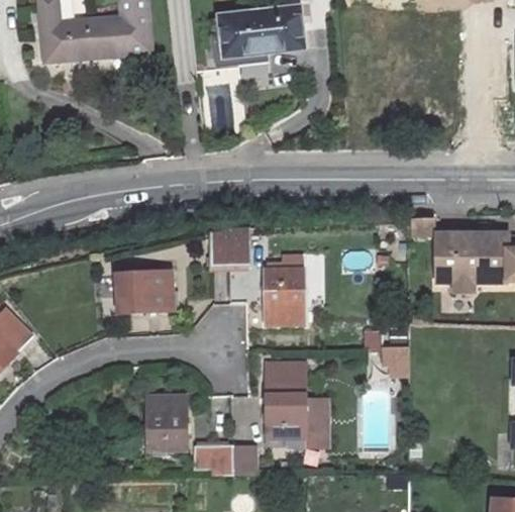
[(36,0),(42,59),(148,49),(143,0),(118,0),(119,14),(58,19),(56,0),(36,0)]
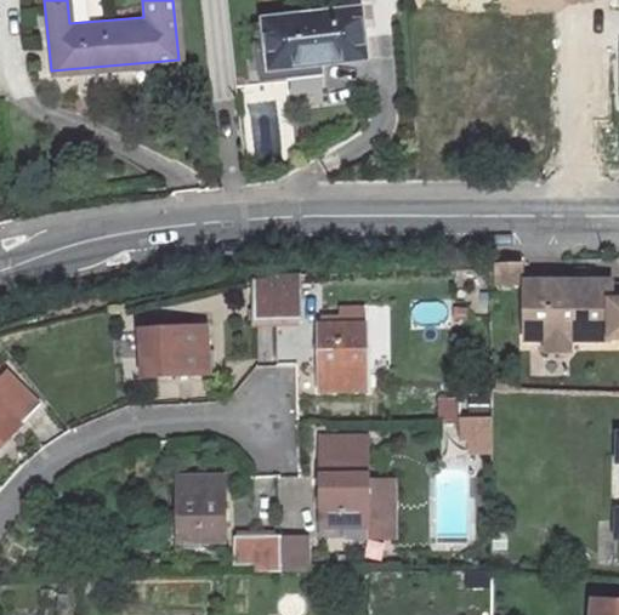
[(267,63),(362,52),(357,6),(262,17),(267,63)]
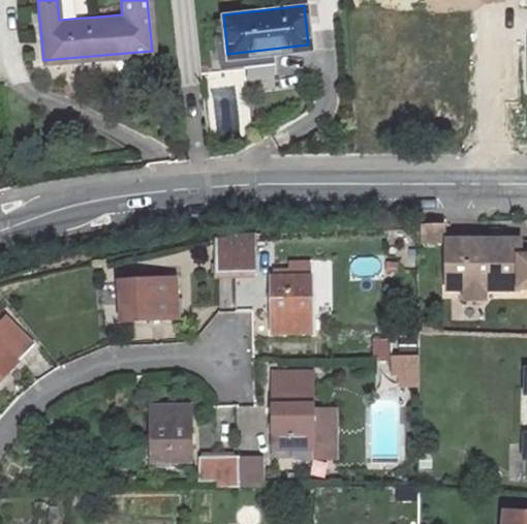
[(445,221),(425,221),(425,236),(445,236),(445,221)]
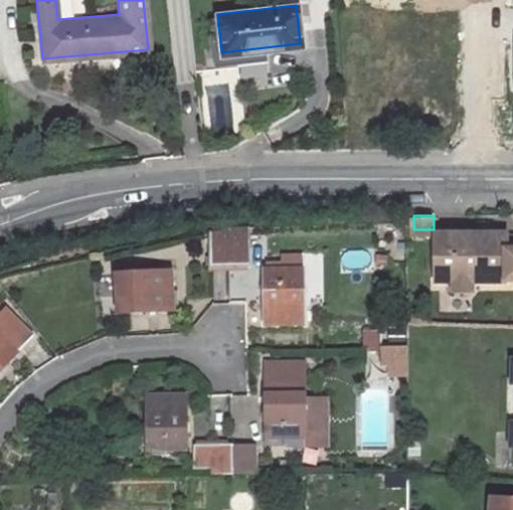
[(249,261),(249,223),(228,224),(229,262),(249,261)]
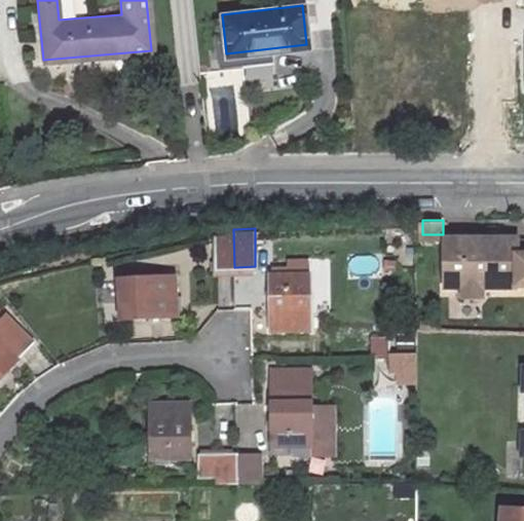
[(213,230),(214,267),(234,267),(233,229),(213,230)]
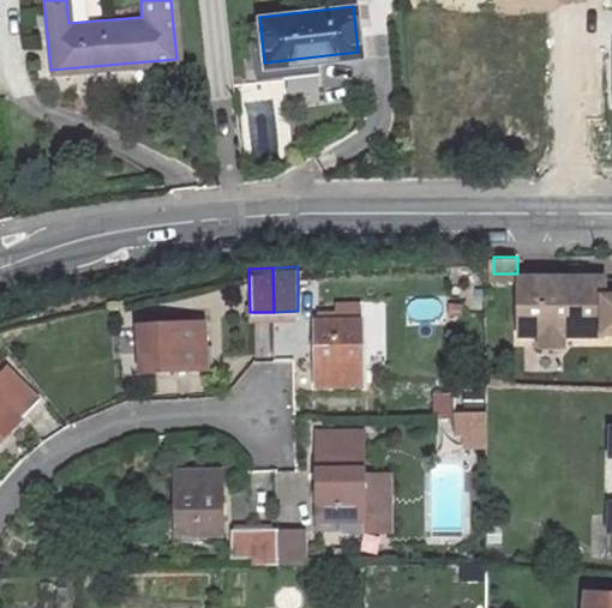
[(520,327),(603,327),(611,326),(611,290),(604,290),(604,274),(520,274),(520,327)]
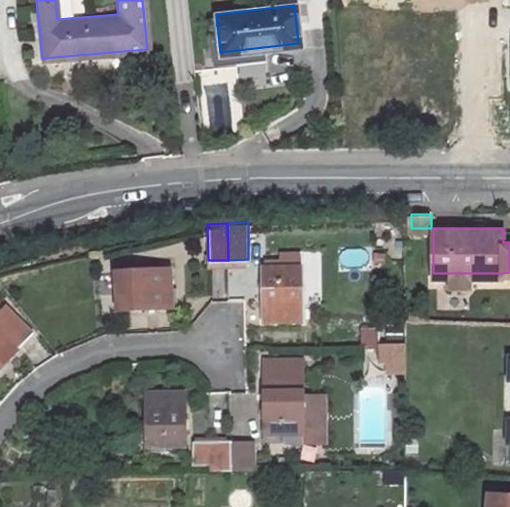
[(269,294),(270,301),(264,301),(264,316),(302,316),(301,264),(263,264),(264,294),(269,294)]
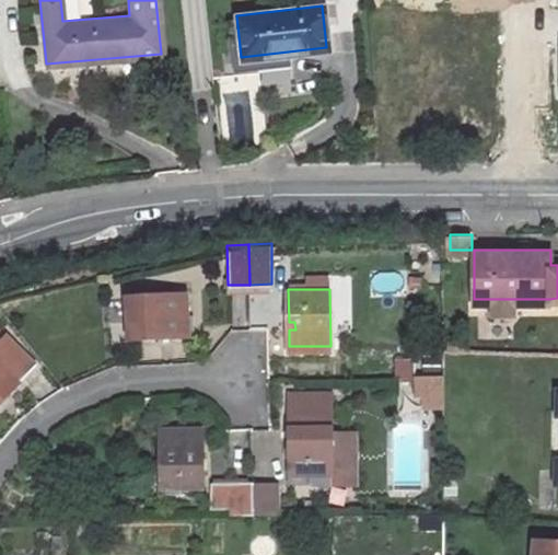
[(155,334),(188,333),(186,292),(129,296),(130,336),(147,335),(147,330),(155,328),(155,334)]
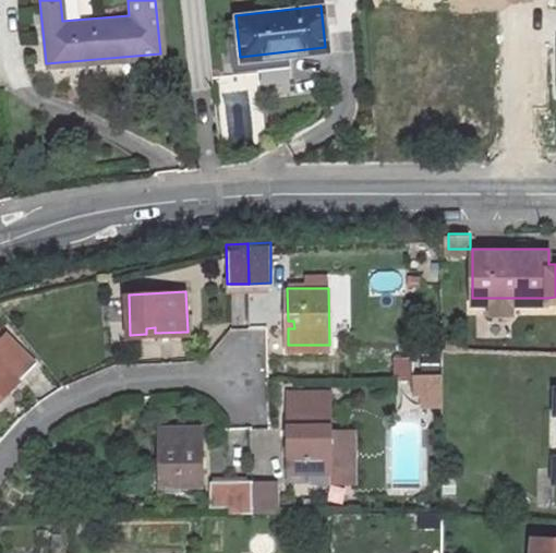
[(5,391),(34,360),(5,331),(0,336),(0,396),(0,387),(1,386),(5,391)]
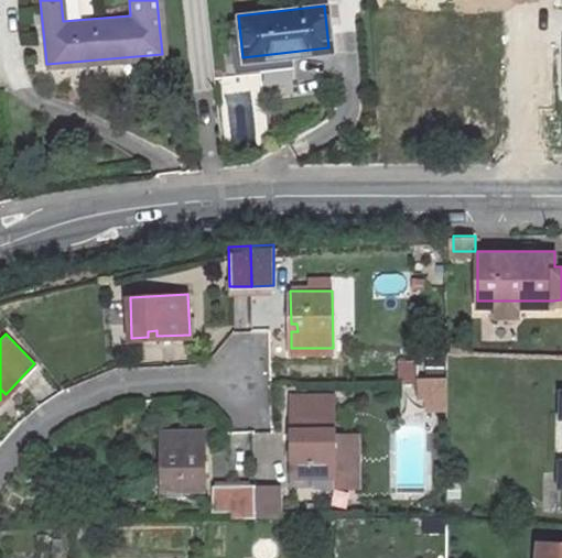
[(443,374),(420,374),(420,384),(443,383),(443,374)]
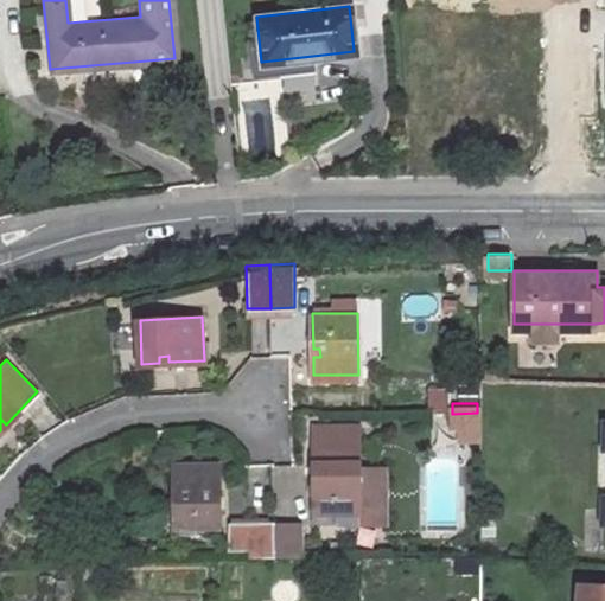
[(477,413),(452,414),(452,421),(464,421),(464,438),(477,438),(477,413)]
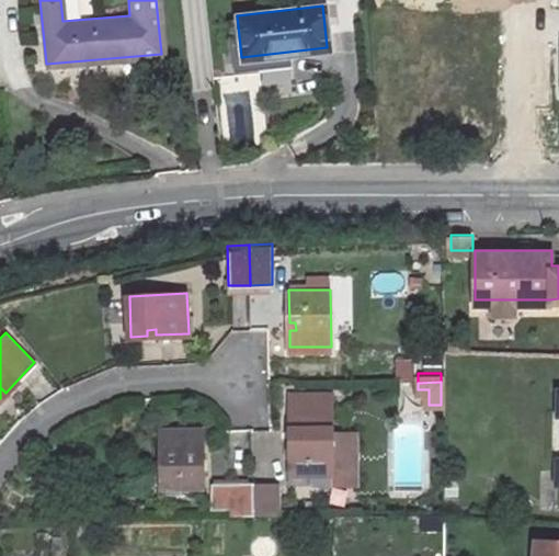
[(296,445),(297,453),(291,453),(291,471),(333,471),(333,480),(357,480),(357,431),(333,430),(333,390),(291,390),(291,445),(296,445)]
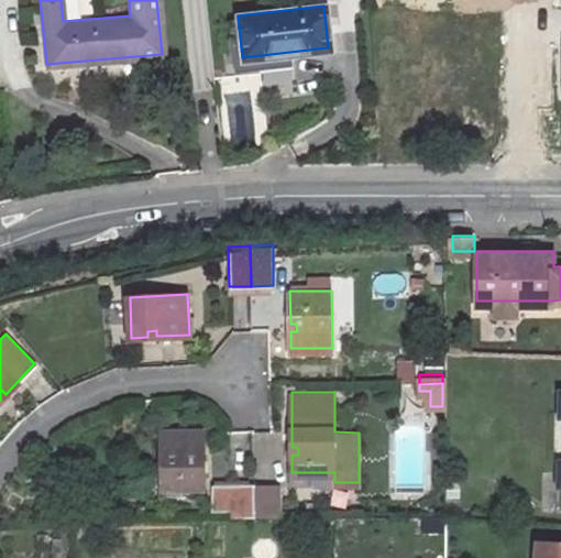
[(162,428),(162,461),(168,461),(168,469),(162,469),(162,484),(193,485),(204,485),(204,428),(162,428)]
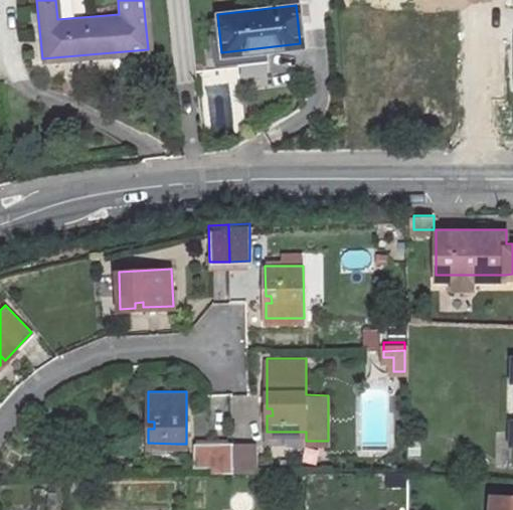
[(232,440),(232,469),(232,471),(251,471),(250,439),(232,440)]
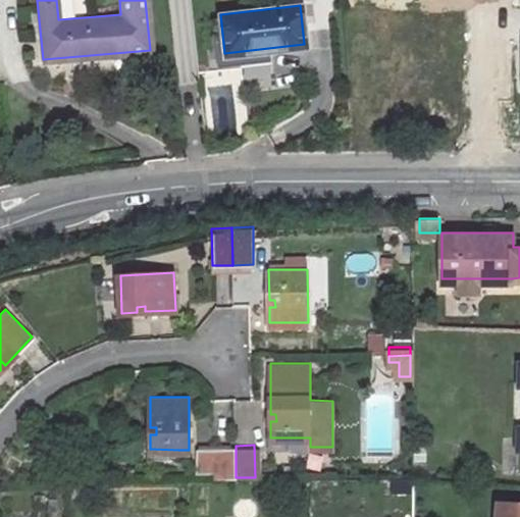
[(198,470),(216,470),(216,475),(236,475),(236,446),(198,446),(198,470)]
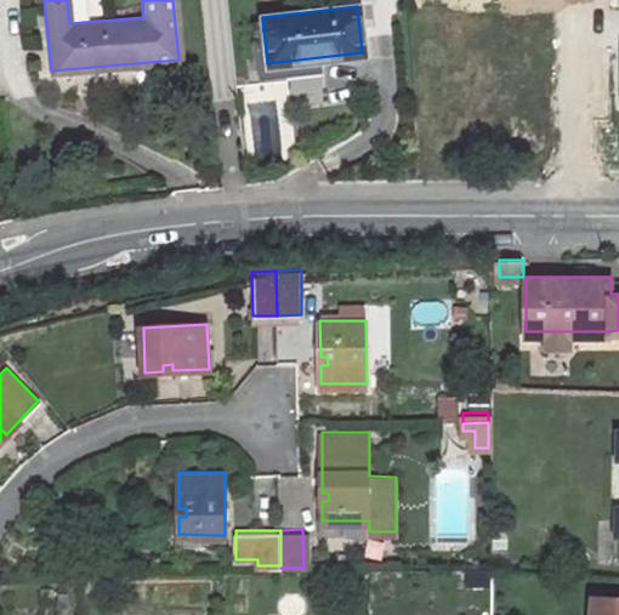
[(601,533),(600,554),(617,554),(617,533),(601,533)]
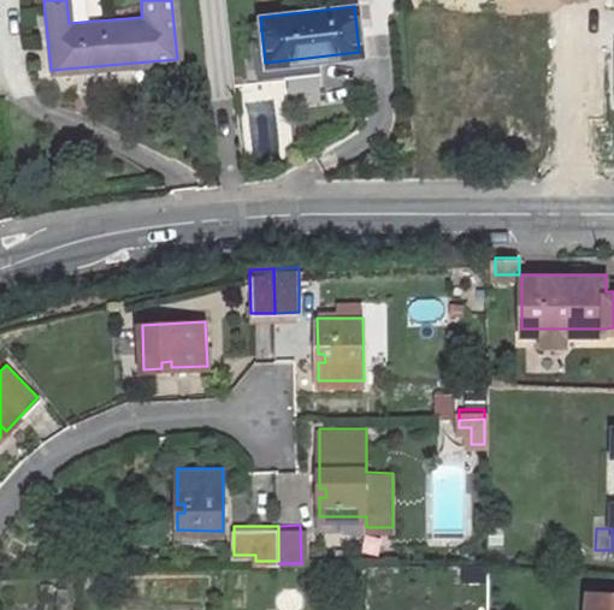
[(177,542),(211,542),(211,531),(177,529),(177,542)]
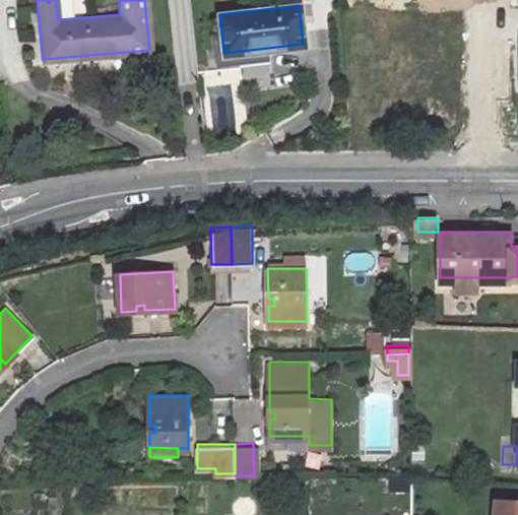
[(517,514),(517,501),(497,500),(495,514),(517,514)]
